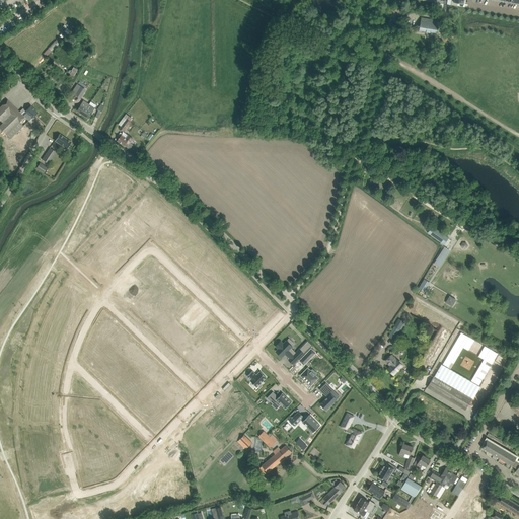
[(440,20),(426,18),(422,17),(420,30),(427,31),(427,32),(431,32),(438,33),(440,20)]
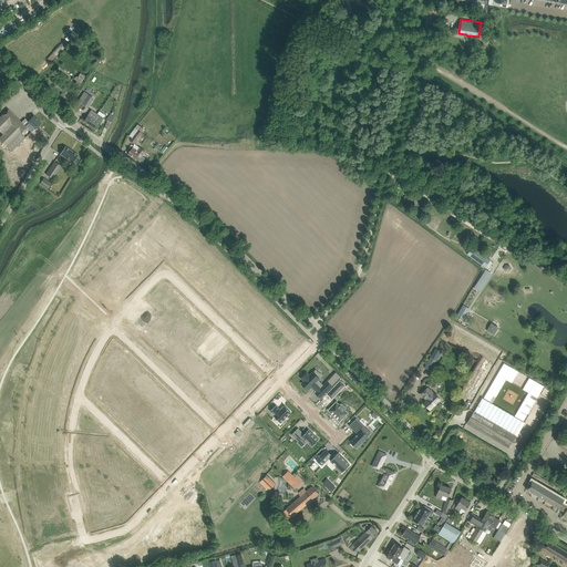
[(55,57),(64,48),(61,44),(52,52),(55,57)]
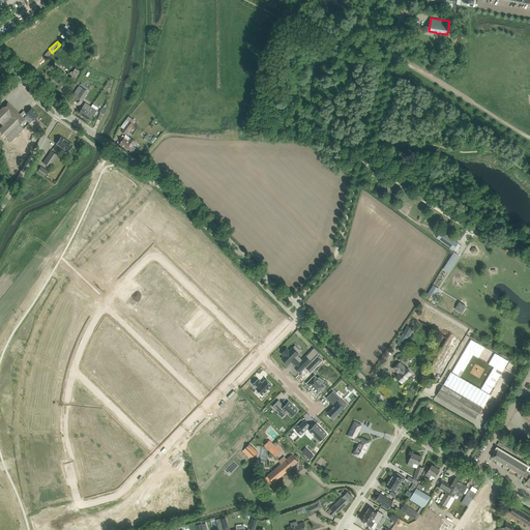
[(75,68),(70,76),(76,78),(80,70),(75,68)]
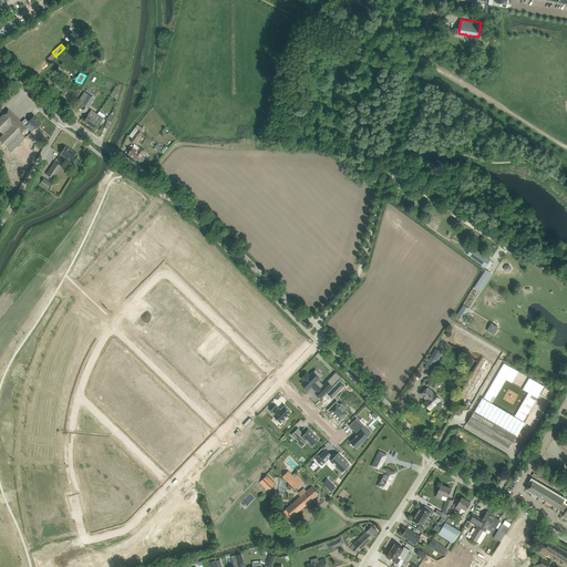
[(89,94),(82,104),(88,107),(94,98),(89,94)]
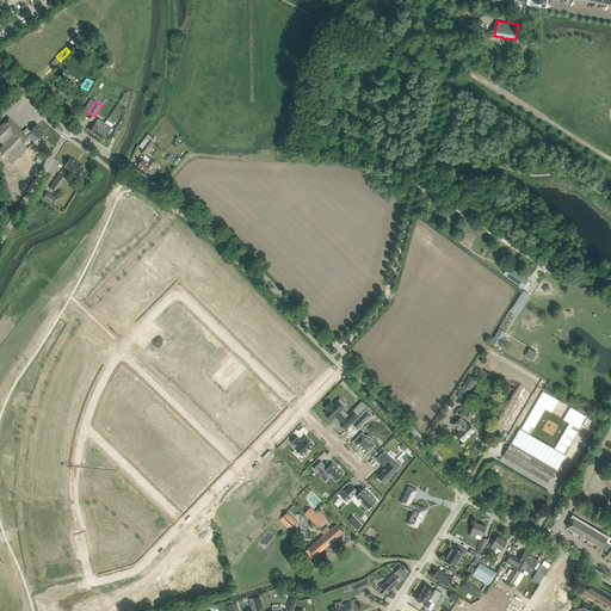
[(0,125),(0,141),(2,144),(0,147),(0,150),(6,158),(12,164),(28,148),(25,146),(23,143),(25,142),(29,137),(26,135),(23,131),(8,117),(5,122),(0,125)]
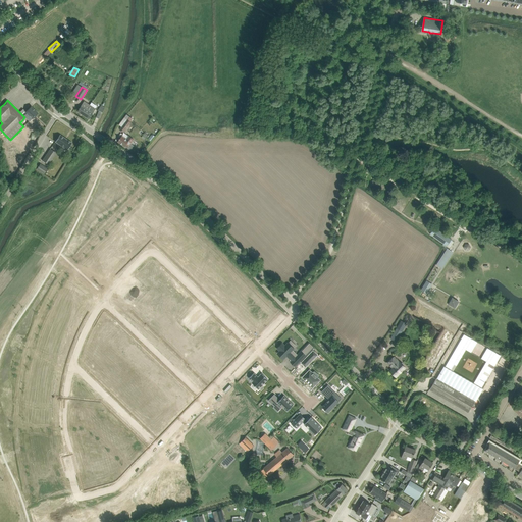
[(80,107),(77,111),(89,119),(92,115),(96,108),(92,106),(90,109),(82,104),(80,107)]
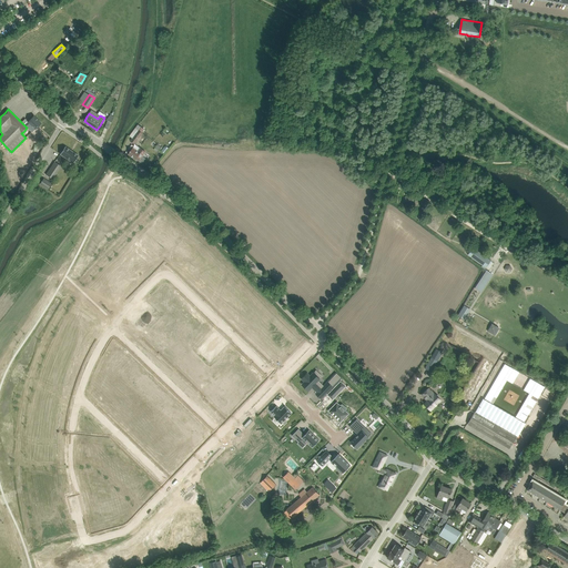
[(33,115),(24,125),(27,128),(32,132),(41,123),(33,115)]
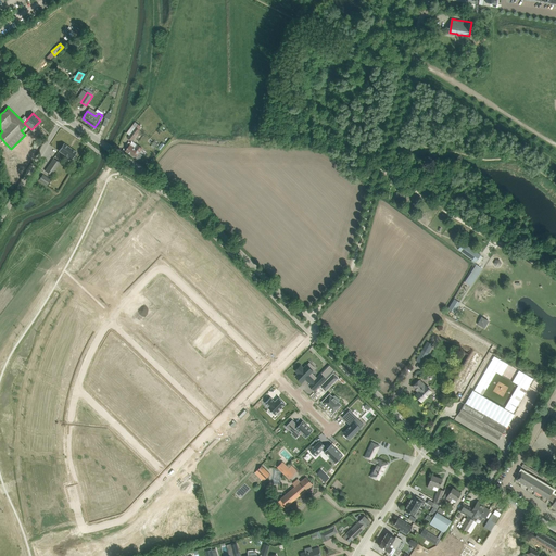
[(128,138),(131,141),(140,130),(138,128),(140,125),(136,123),(134,125),(136,127),(128,138)]
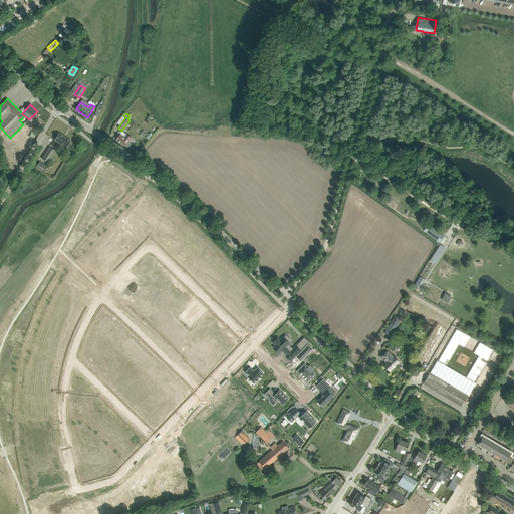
[(54,140),(65,147),(70,141),(59,133),(54,140)]
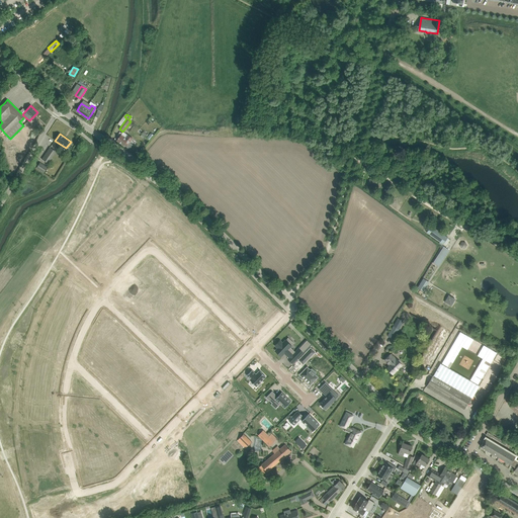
[(125,138),(121,135),(117,141),(123,146),(124,145),(130,149),(133,145),(130,143),(133,139),(127,135),(125,138)]
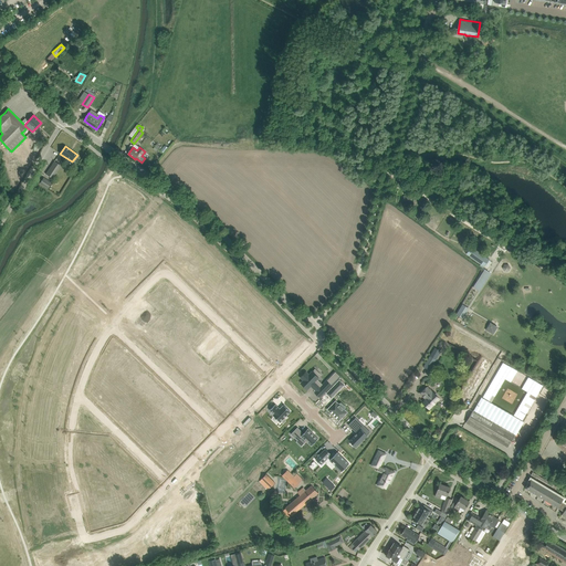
[(61,166),(59,165),(54,161),(45,174),(52,178),(61,166)]
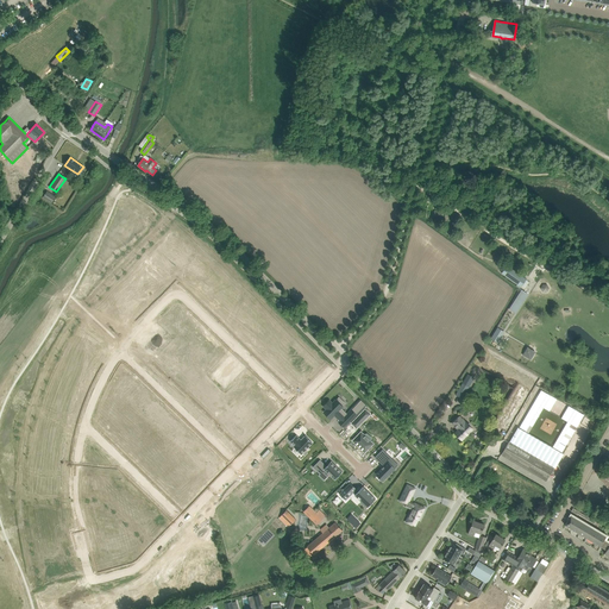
[(46,192),(45,194),(43,196),(48,200),(51,202),(55,196),(51,194),(46,192)]
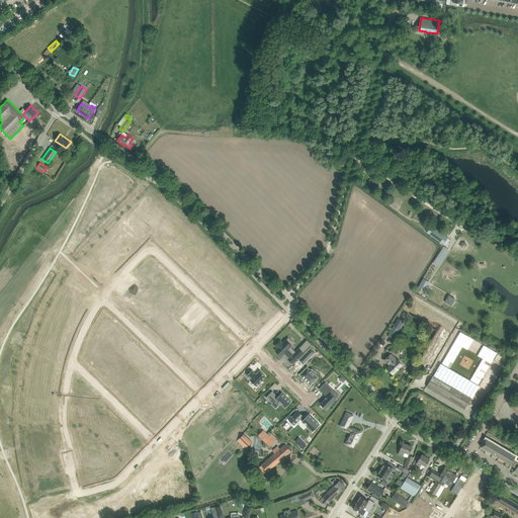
[(447,238),(431,226),(427,232),(443,244),(447,238)]
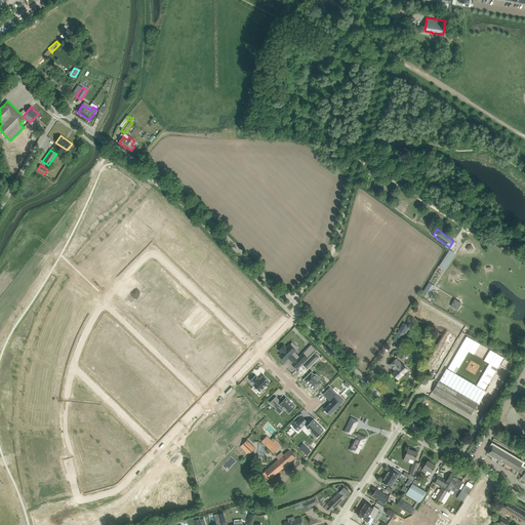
[(165,233),(159,239),(165,245),(164,246),(167,249),(168,248),(169,249),(175,243),(174,242),(178,238),(173,233),(169,237),(165,233)]
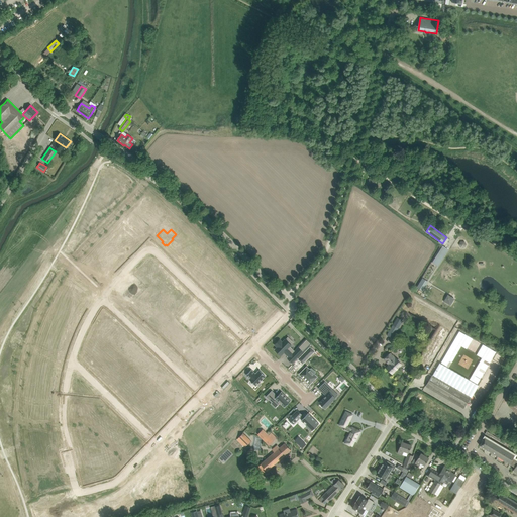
[(115,238),(109,243),(116,250),(122,243),(127,248),(135,240),(129,234),(125,237),(123,235),(117,240),(115,238)]
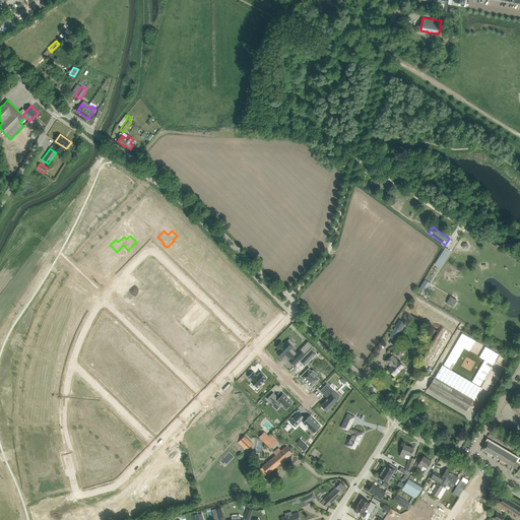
[(182,244),(175,252),(179,256),(180,255),(183,259),(186,256),(188,258),(195,250),(191,245),(187,249),(182,244)]
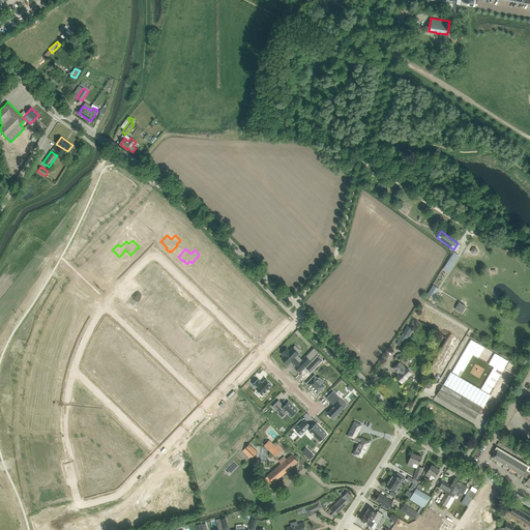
[(215,251),(211,255),(215,259),(214,261),(221,267),(226,261),(215,251)]
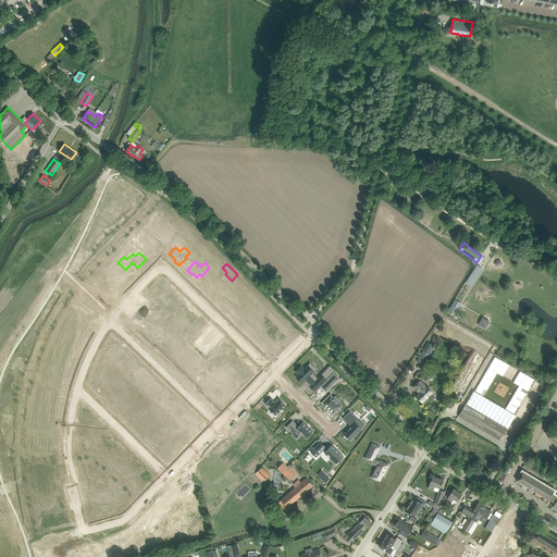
[(483,268),(478,264),(466,283),(472,287),(483,268)]
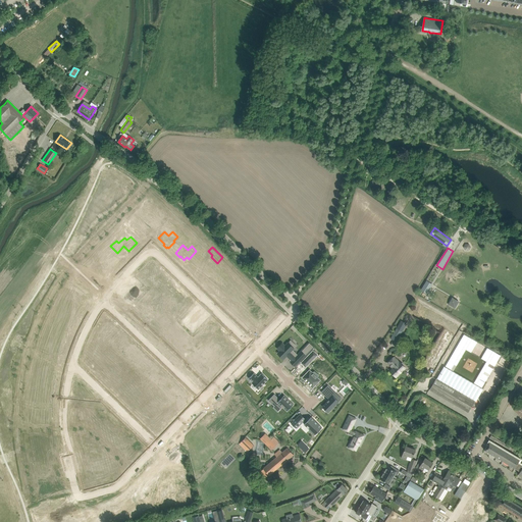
[(197,263),(190,270),(195,275),(195,274),(201,280),(207,274),(197,263)]
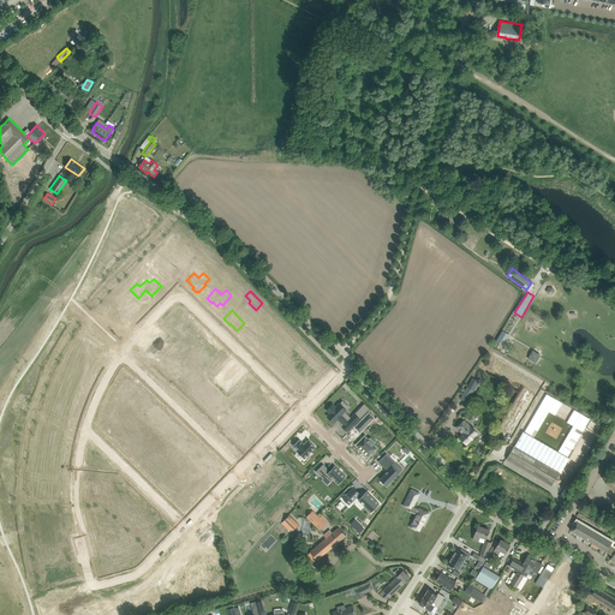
[(267,310),(264,314),(270,320),(274,316),(267,310)]
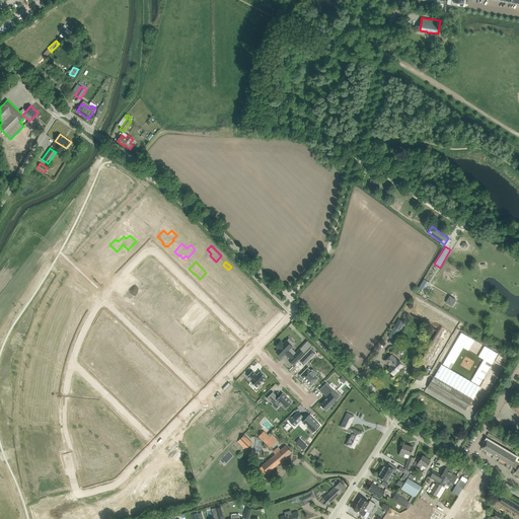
[(214,263),(207,270),(211,274),(218,267),(214,263)]
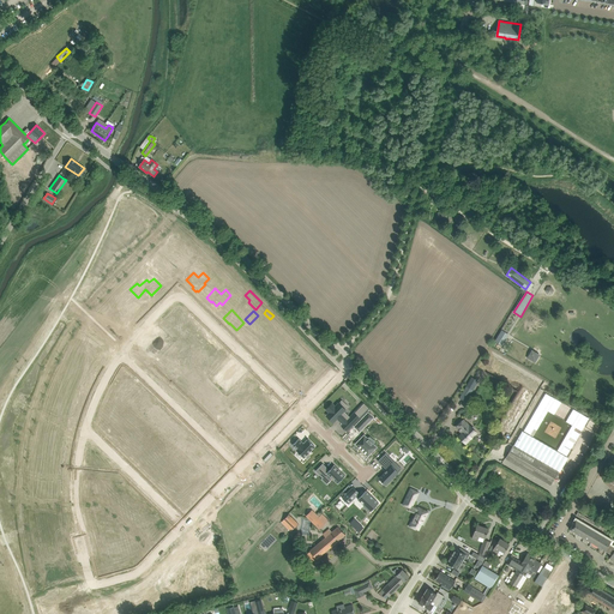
[(252,331),(245,339),(258,351),(265,343),(260,338),(263,336),(256,329),(253,331),(252,331)]
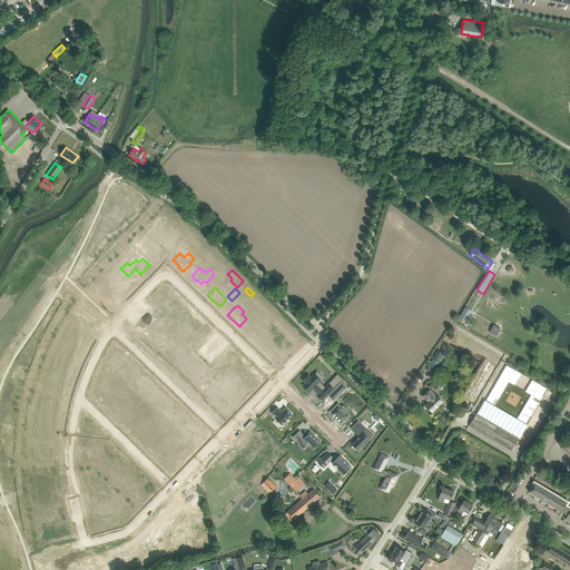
[(473,311),(465,306),(460,317),(467,321),(473,311)]
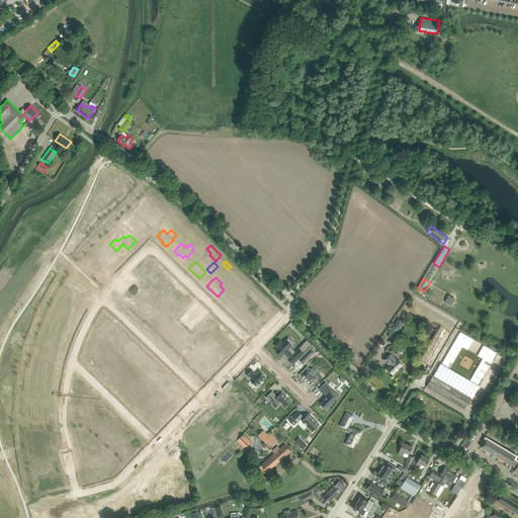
[(67,301),(65,306),(72,311),(76,305),(83,309),(88,300),(81,296),(82,294),(78,291),(71,304),(67,301)]
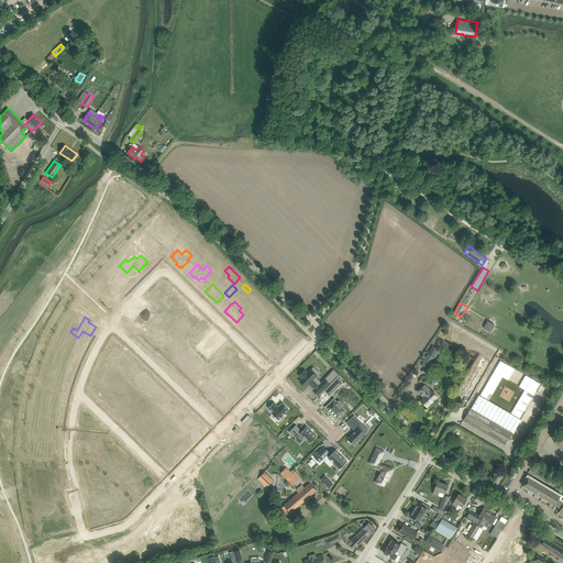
[(250,318),(241,327),(247,333),(252,329),(255,331),(253,333),(257,337),(266,327),(263,323),(261,324),(256,320),(254,323),(250,318)]
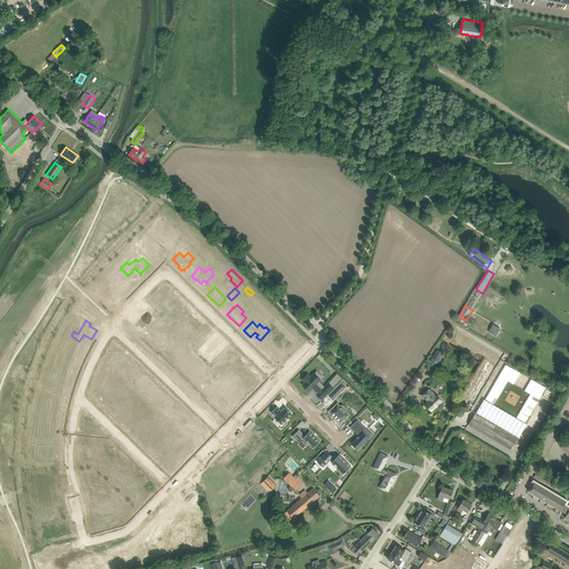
[(283,322),(281,326),(289,333),(292,330),(283,322)]
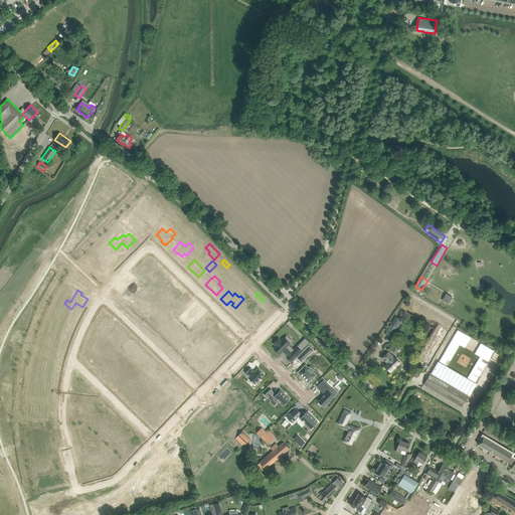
[(454,297),(447,293),(442,301),(449,305),(454,297)]
